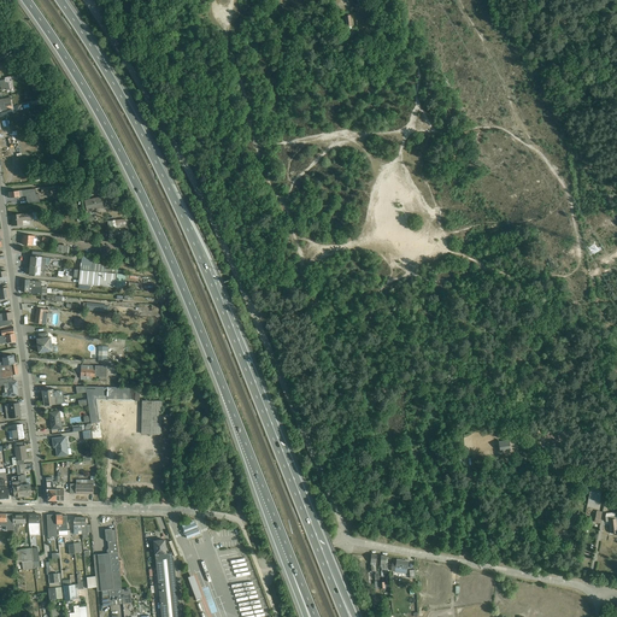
[(15,57),(16,57),(22,56),(21,48),(18,50),(18,46),(12,47),(15,57)]
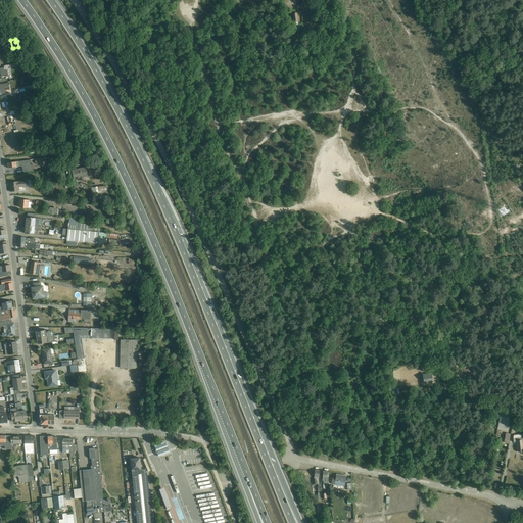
[(0,77),(8,76),(7,65),(4,66),(4,67),(0,67),(0,77)]
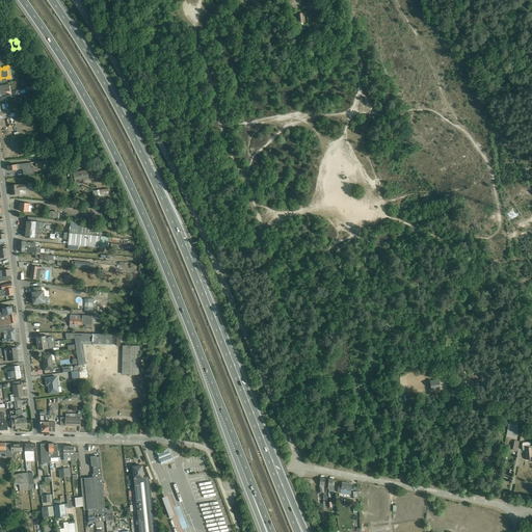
[(9,84),(0,85),(0,101),(11,98),(10,94),(6,95),(6,91),(10,90),(9,86),(10,86),(9,84)]
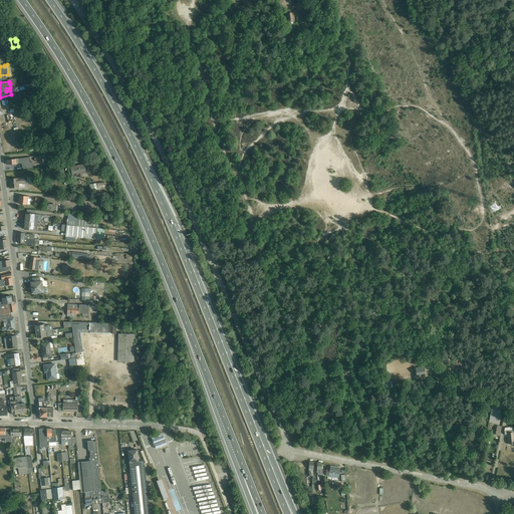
[(27,158),(8,160),(8,165),(23,163),(23,167),(22,167),(22,170),(28,169),(28,162),(27,162),(27,158)]
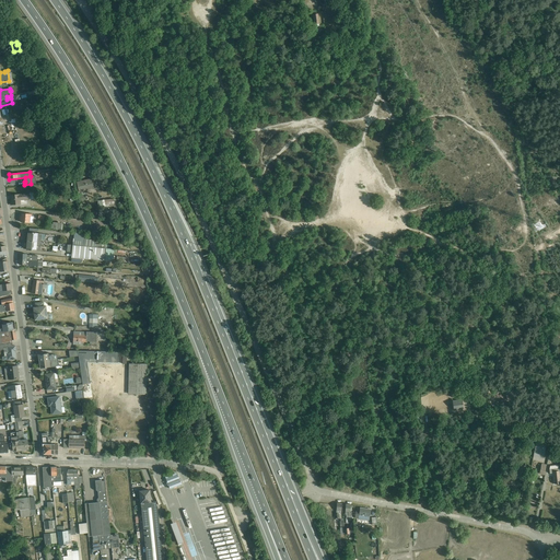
[(86,199),(85,195),(86,195),(85,190),(94,188),(92,178),(77,182),(79,191),(78,191),(77,191),(78,197),(79,197),(80,201),(86,199)]
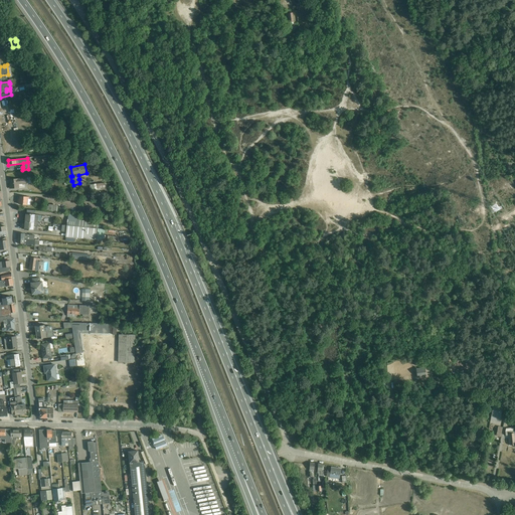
[(31,177),(9,179),(10,189),(19,188),(19,187),(22,186),(22,184),(31,183),(31,177)]
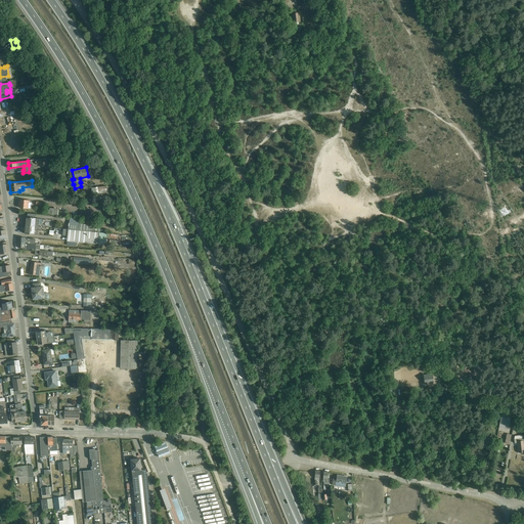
[(26,225),(39,226),(39,224),(42,225),(42,219),(27,217),(26,225)]
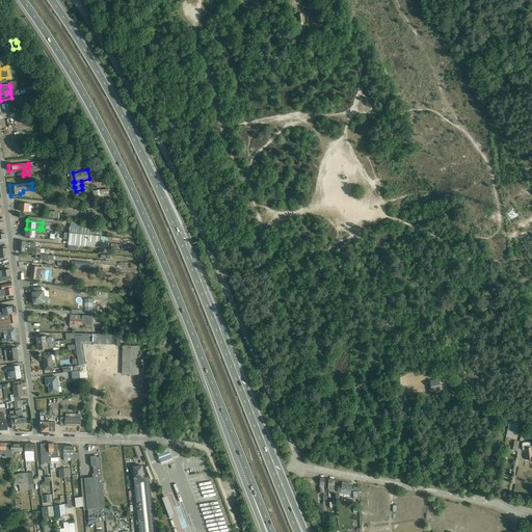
[(70,227),(70,233),(101,236),(101,233),(90,232),(90,229),(80,228),(70,227)]
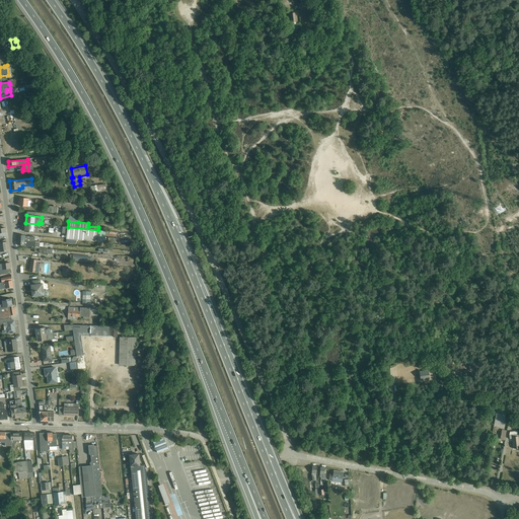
[(42,225),(39,224),(25,223),(24,231),(38,232),(38,228),(42,229),(42,225)]
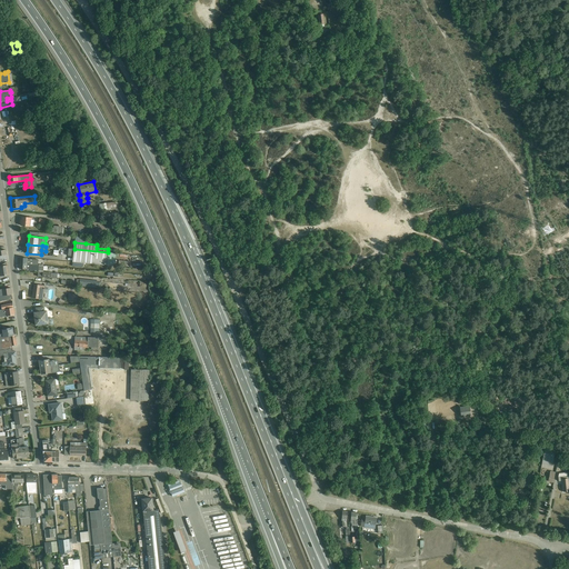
[(73,257),(72,262),(116,266),(117,253),(108,252),(75,249),(69,249),(68,256),(73,257)]
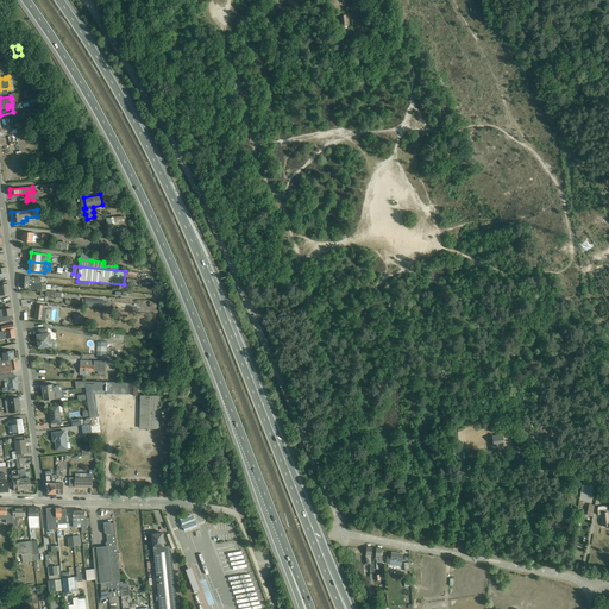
[(85,307),(106,308),(107,301),(86,299),(85,307)]
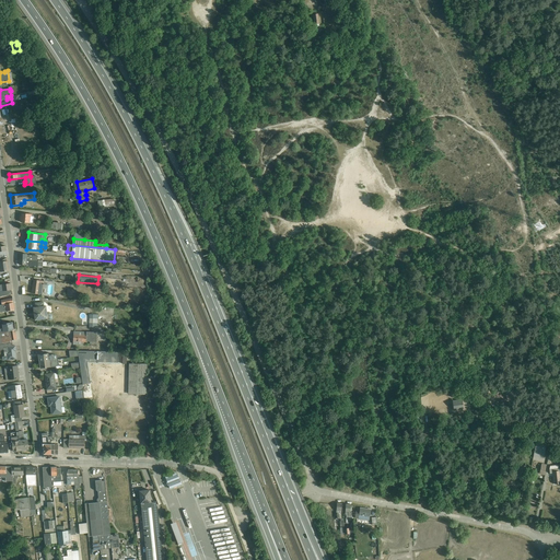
[(45,281),(34,280),(32,293),(33,293),(33,294),(43,295),(45,281)]
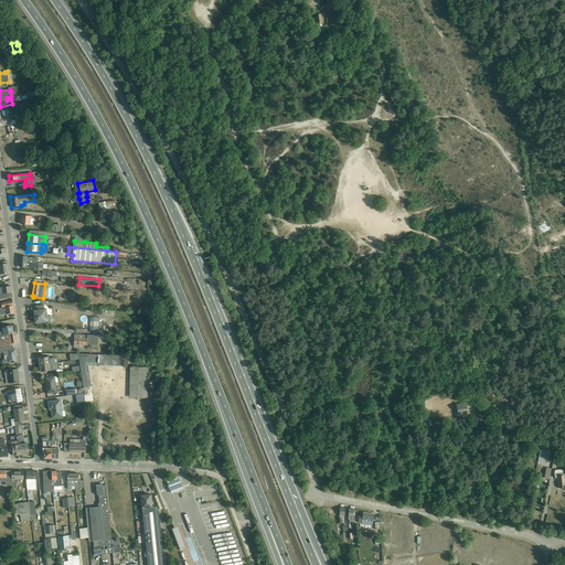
[(0,298),(6,297),(4,294),(11,292),(11,286),(0,287),(0,298)]
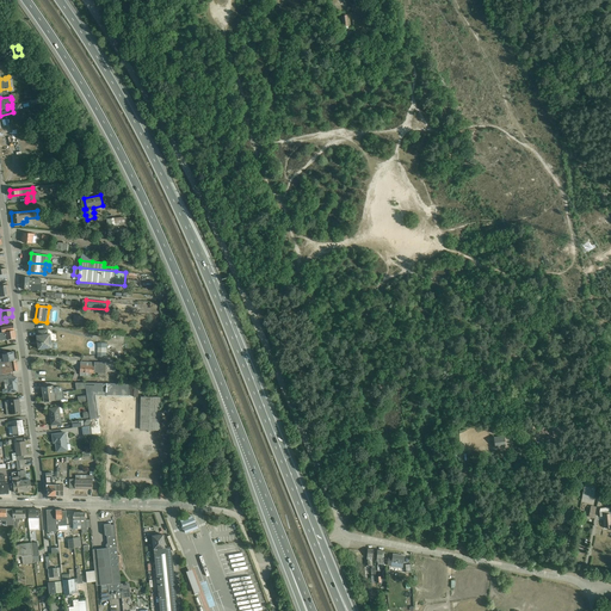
[(80,316),(74,315),(73,323),(79,325),(82,326),(84,316),(80,316)]
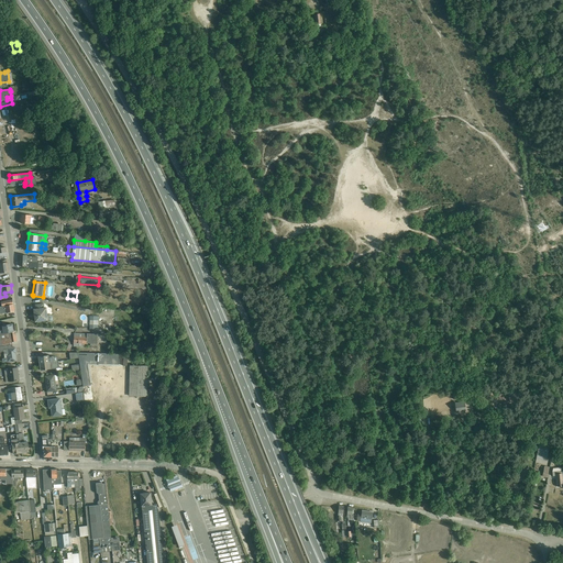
[(0,313),(14,311),(12,300),(1,302),(2,306),(0,306),(0,313)]
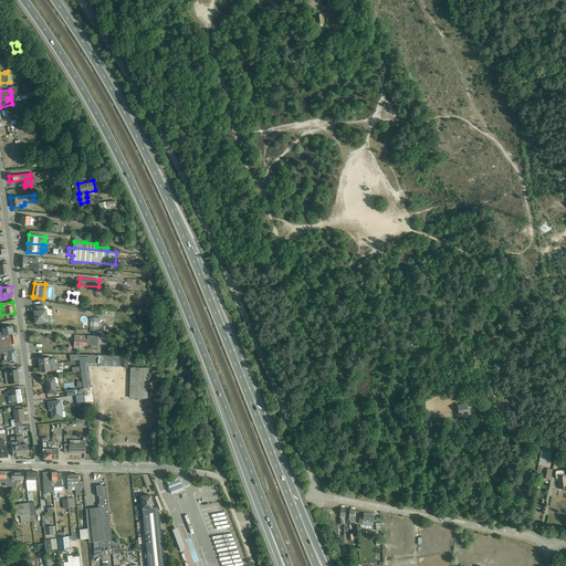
[(44,305),(35,306),(37,311),(34,312),(35,323),(49,322),(46,308),(44,310),(44,305)]
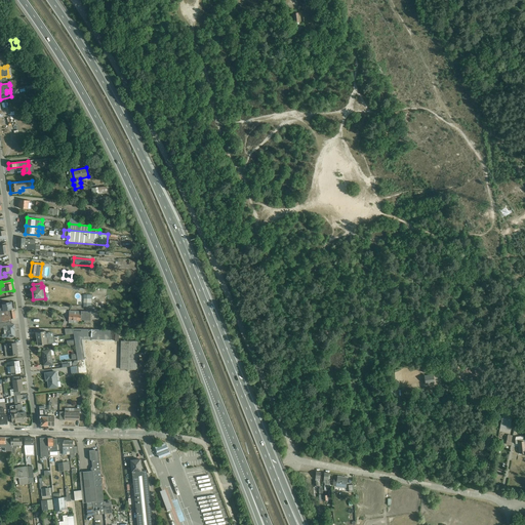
[(91,308),(92,295),(84,295),(83,297),(83,299),(83,308),(91,308)]
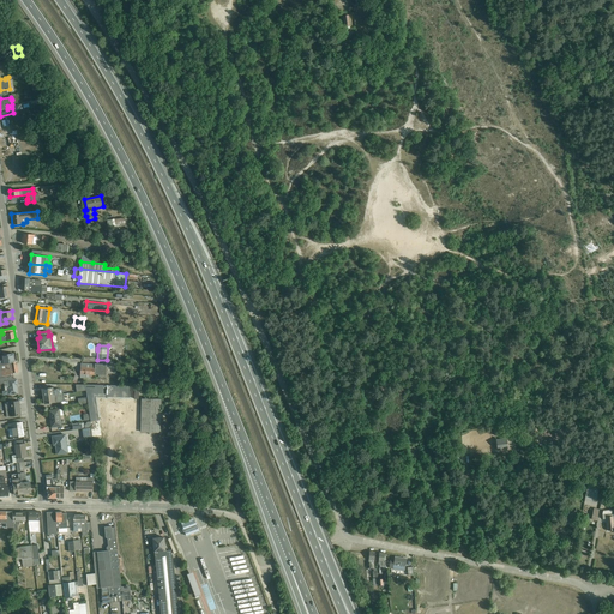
[(0,365),(14,362),(13,354),(8,355),(8,354),(0,355),(0,365)]
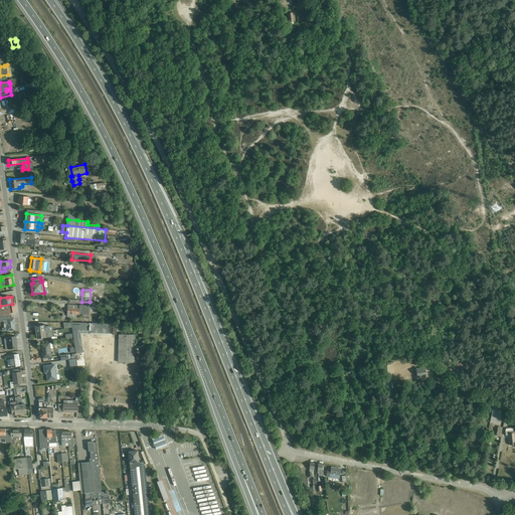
[(0,317),(11,316),(11,313),(16,312),(14,305),(13,306),(12,304),(0,306),(0,317)]
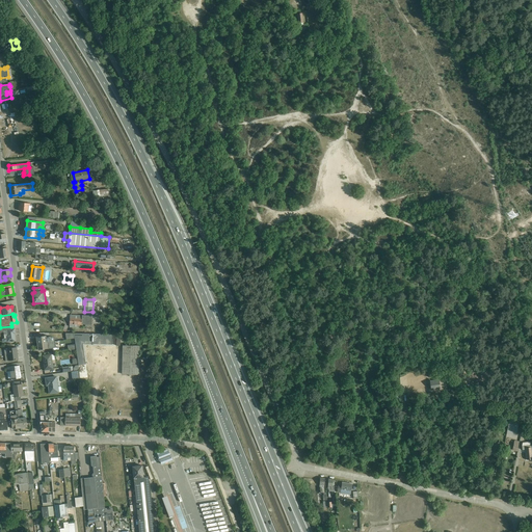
[(82,325),(85,325),(85,327),(91,327),(92,316),(70,315),(70,327),(78,328),(79,325),(82,325)]
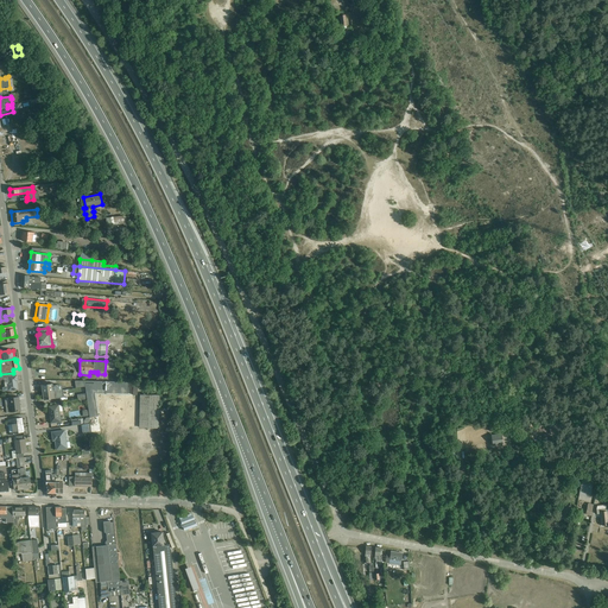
[(0,374),(0,380),(5,380),(5,382),(5,387),(4,387),(2,388),(2,391),(6,392),(18,390),(17,384),(16,384),(16,381),(17,381),(18,381),(17,375),(13,377),(13,373),(0,374)]
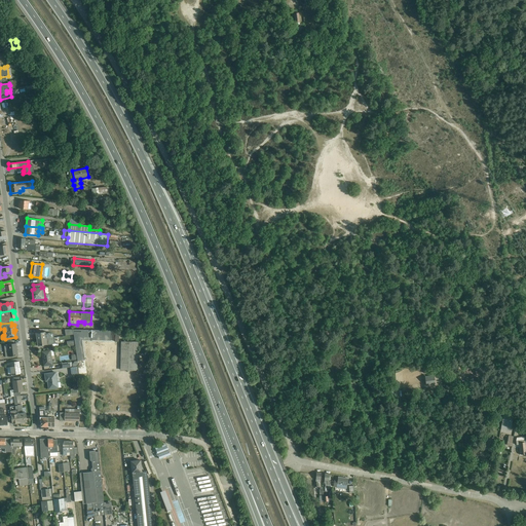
[(111,341),(111,330),(73,330),(73,335),(74,341),(75,344),(75,346),(77,361),(83,361),(79,337),(91,338),(91,340),(111,341)]
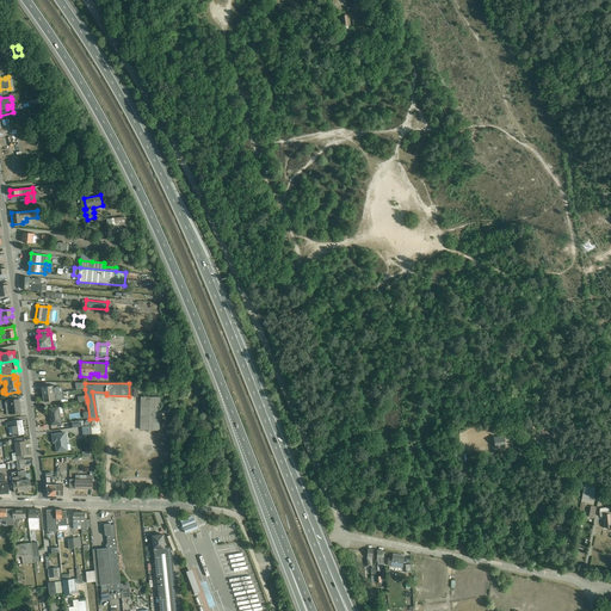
[(63,392),(43,395),(44,402),(65,399),(63,392)]
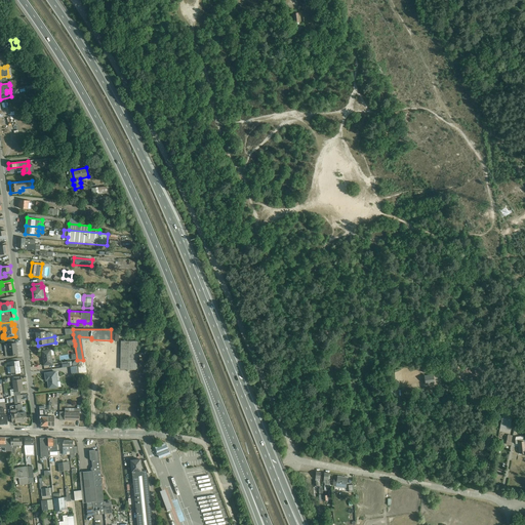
[(137,354),(138,341),(122,341),(121,341),(120,370),(122,370),(137,370),(137,358),(139,358),(139,354),(137,354)]
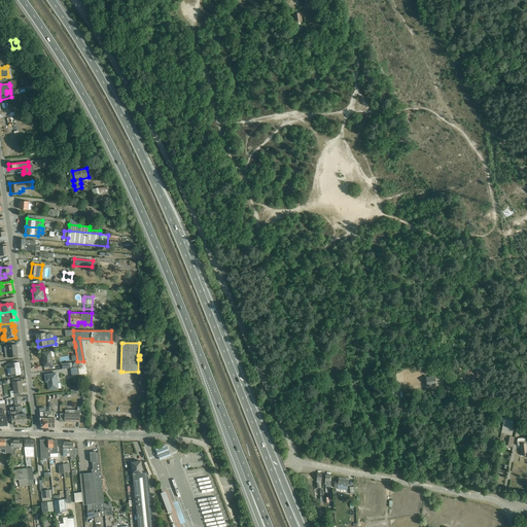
[(16,344),(4,346),(6,358),(16,356),(19,356),(16,344)]
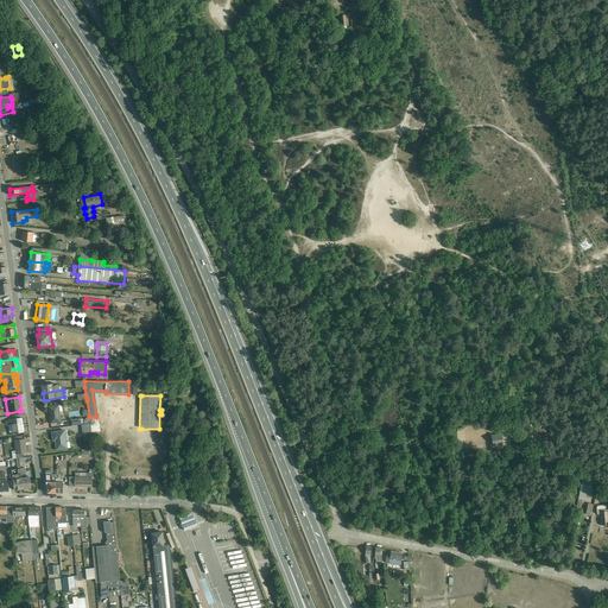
[(59,405),(49,406),(51,423),(62,422),(59,405)]
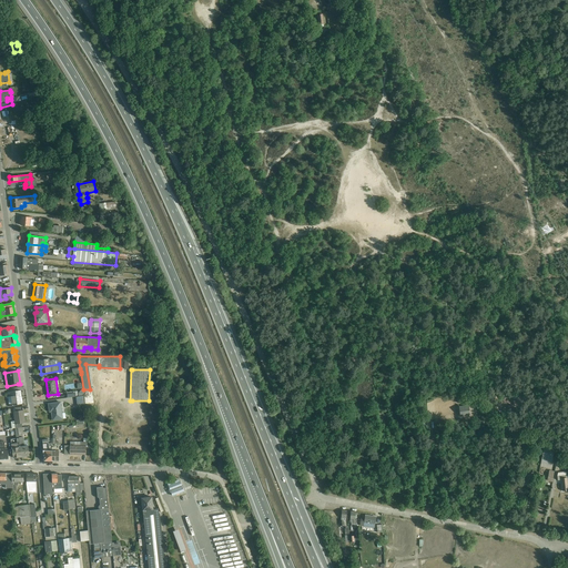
[(20,391),(7,393),(8,397),(9,397),(10,407),(12,406),(12,405),(22,404),(20,391)]
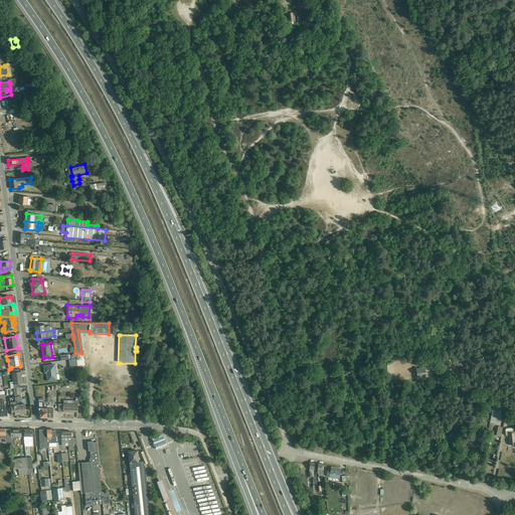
[(76,359),(68,360),(70,368),(77,367),(76,359)]
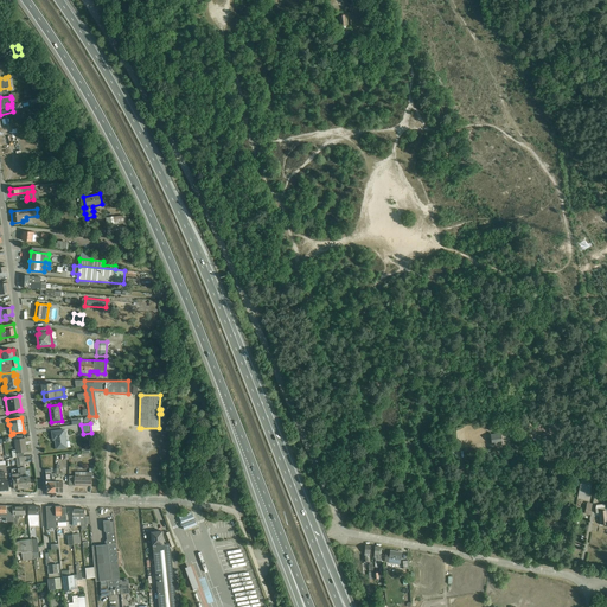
[(517,427),(519,434),(530,430),(529,423),(517,427)]
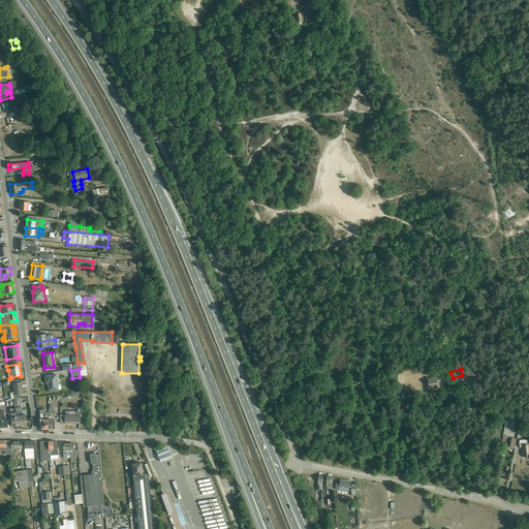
[(57,375),(45,376),(47,383),(49,383),(49,385),(50,392),(61,390),(61,384),(58,384),(57,375)]
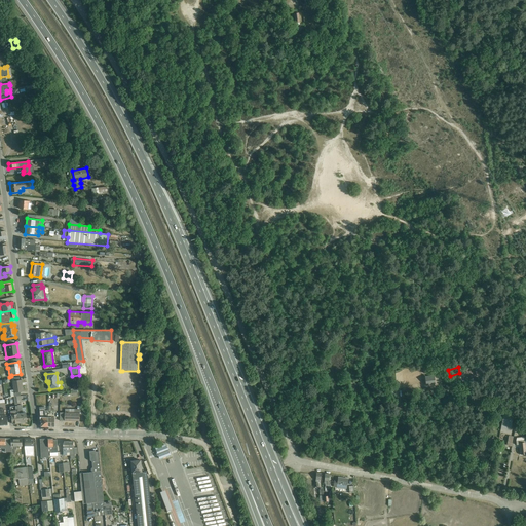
[(435,385),(442,384),(441,374),(425,376),(426,385),(435,384),(435,385)]
